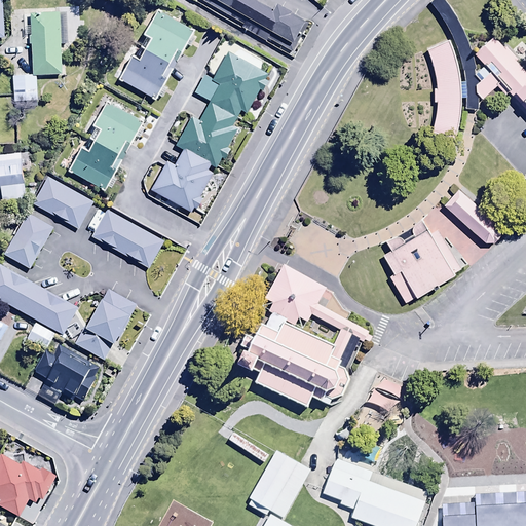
[(203,0),(245,24),(242,27),(292,55),(311,23),(283,6),(278,13),(254,0),(203,0)]
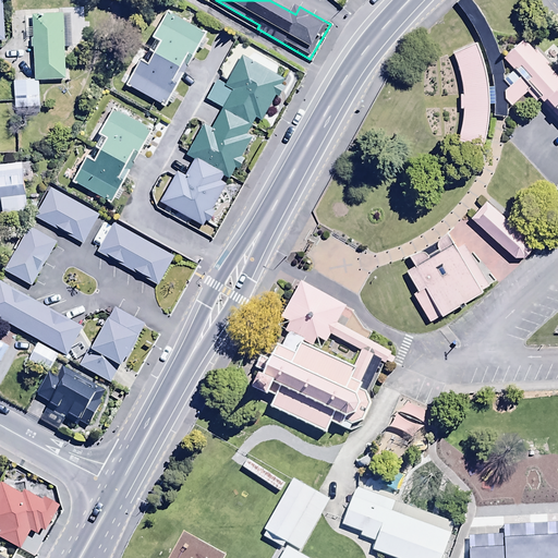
[(147,60),(141,56),(125,83),(166,105),(205,31),(166,10),(147,46),(153,49),(147,60)]
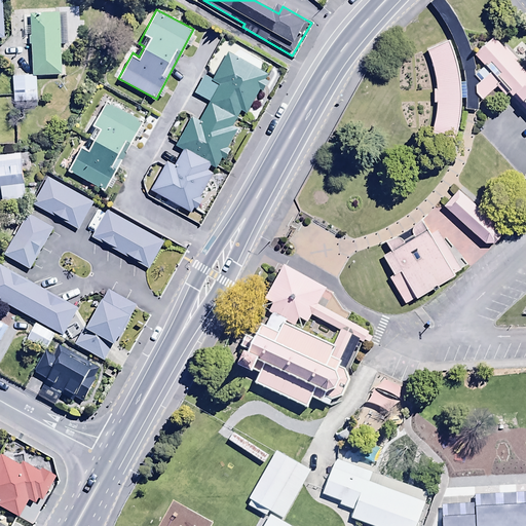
[(38,98),(36,74),(62,72),(61,43),(68,43),(66,13),(59,14),(59,10),(30,12),(31,34),(28,34),(29,42),(31,42),(32,61),(26,61),(27,69),(32,68),(33,74),(12,75),(13,100),(38,98)]
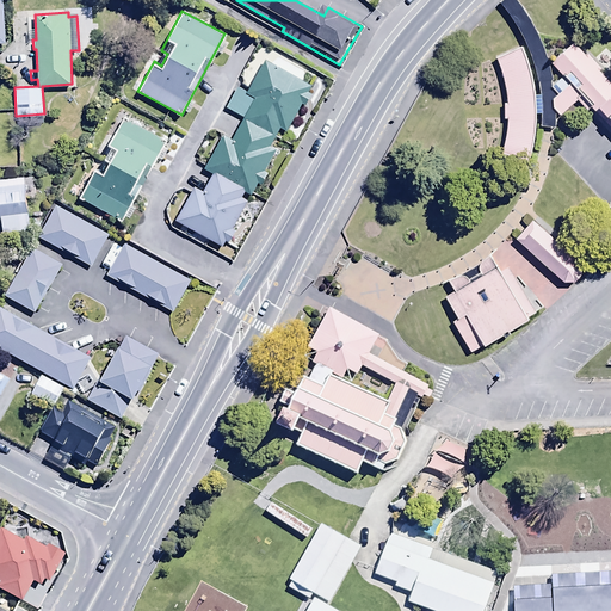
[(610,73),(584,42),(554,68),(610,134),(610,73)]
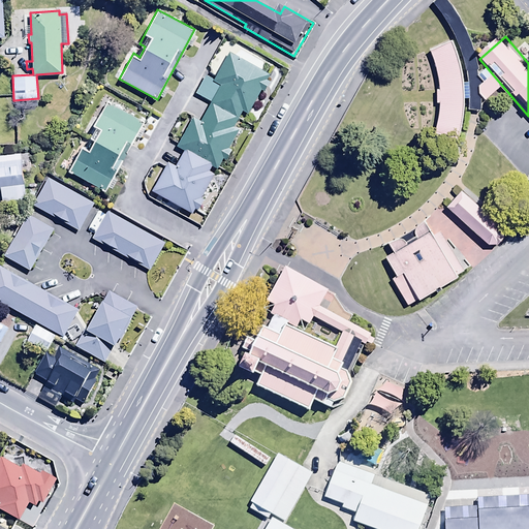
[(439,123),(434,136),(458,144),(460,139),(463,133),(466,122),(467,114),(468,104),(468,96),(467,82),(465,66),(460,51),(454,40),(430,51),(431,56),(433,60),(435,66),(438,75),(439,85),(440,91),(436,92),(437,104),(440,104),(440,109),(440,112),(439,123)]
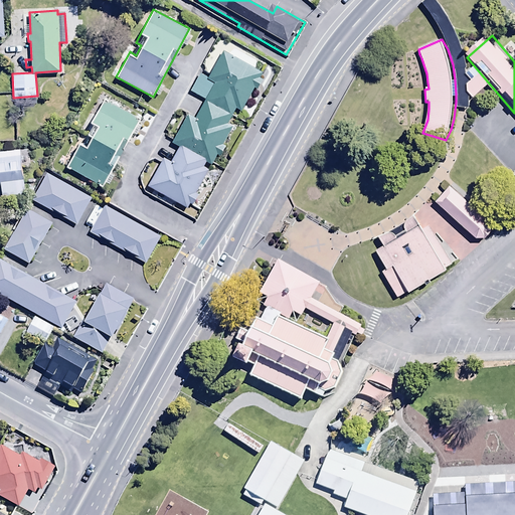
[(205,100),(232,116),(235,109),(240,112),(252,88),(258,90),(263,78),(261,77),(263,72),(254,68),(255,59),(235,48),(229,53),(223,50),(207,77),(199,72),(189,91),(205,100)]
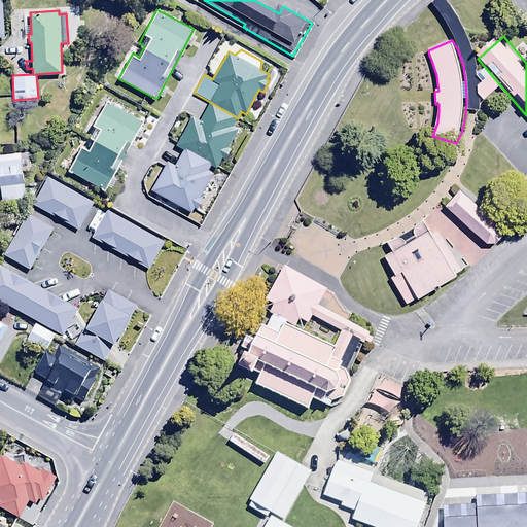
[(94,125),(100,128),(89,148),(81,144),(67,171),(105,191),(123,159),(118,156),(121,150),(126,152),(136,134),(140,136),(145,128),(141,126),(144,121),(106,101),(94,125)]
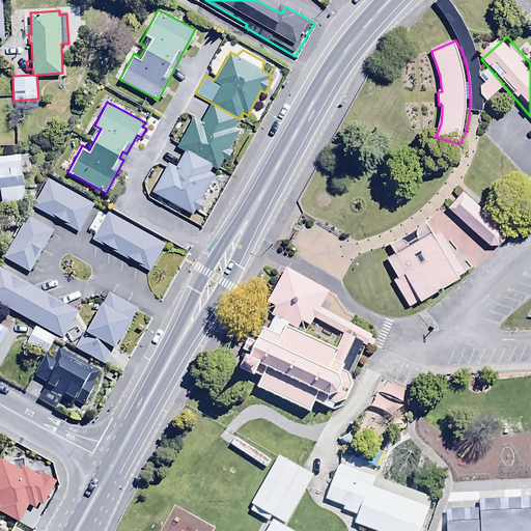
[(184,150),(214,166),(219,169),(224,158),(227,160),(231,150),(229,148),(240,129),(235,127),(240,119),(212,103),(200,121),(193,116),(176,145),(184,150)]
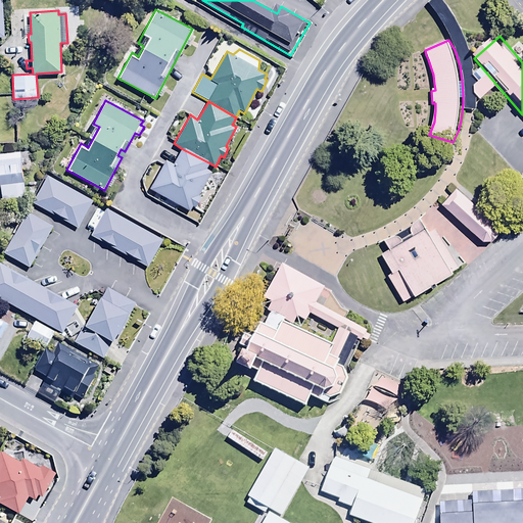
[(210,163),(181,148),(173,163),(165,160),(151,190),(191,209),(192,206),(195,208),(212,172),(207,170),(210,163)]
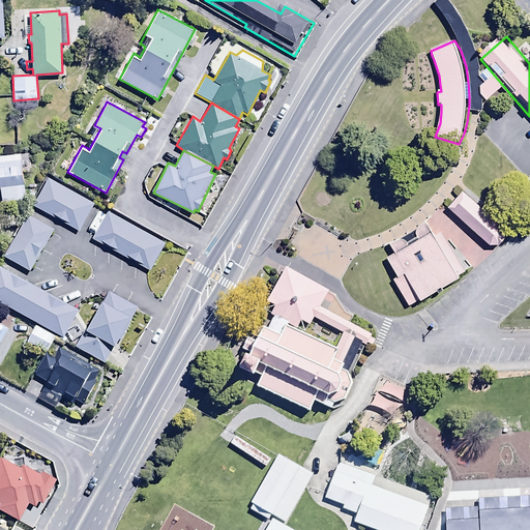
[(0,190),(1,192),(3,205),(26,202),(20,152),(0,153),(0,190)]
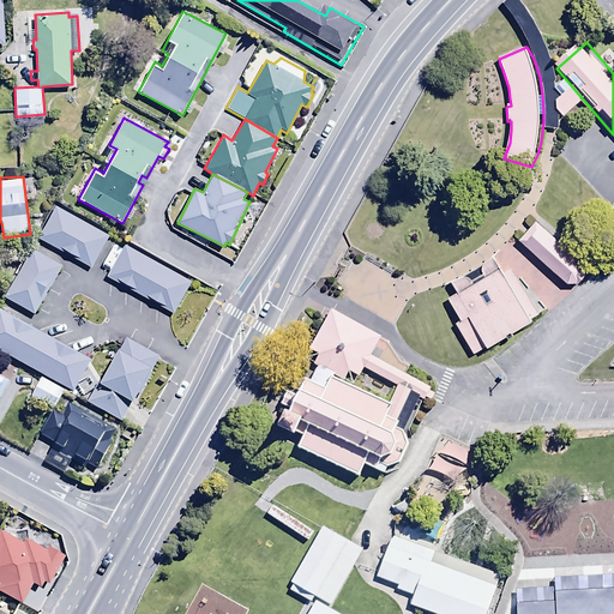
[(112,235),(59,208),(41,240),(94,269),(112,235)]
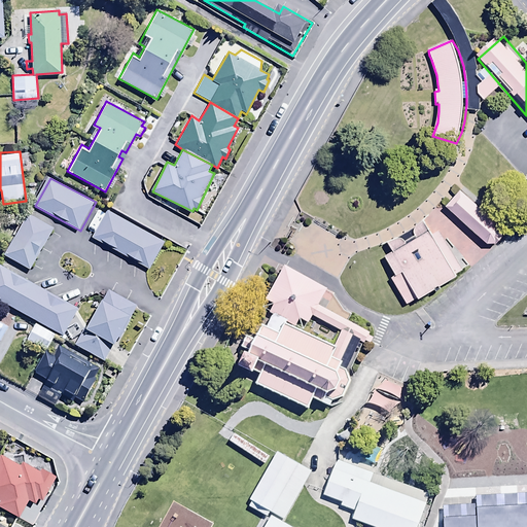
[(507,230),(462,188),(444,209),(490,249),(507,230)]
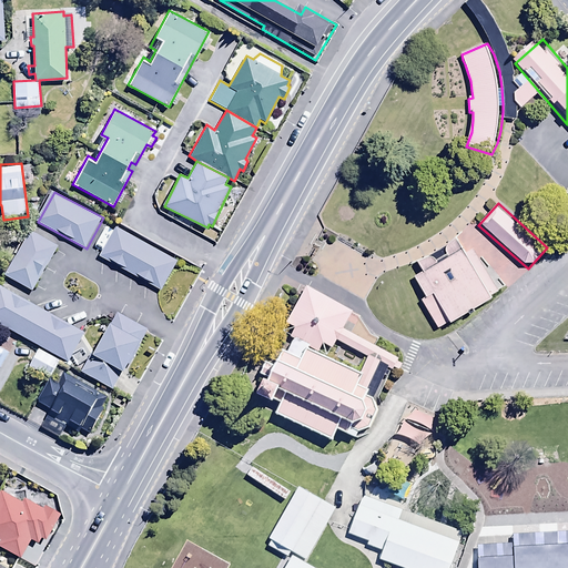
[(179,259),(118,225),(101,256),(162,290),(179,259)]
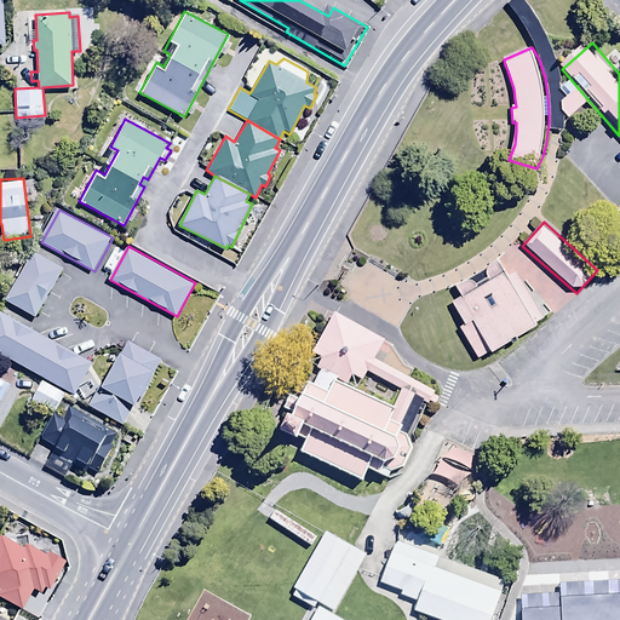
[(63,267),(35,252),(9,302),(36,316),(63,267)]
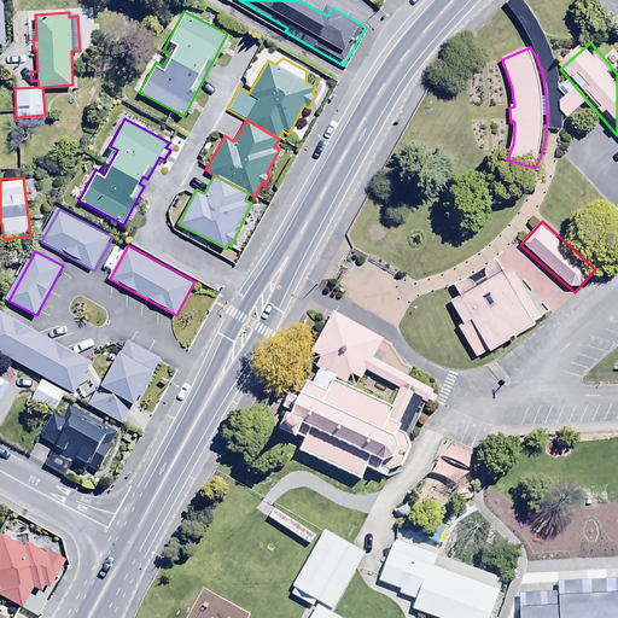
[(456,331),(473,362),(542,326),(557,310),(505,256),(488,267),(473,277),(452,289),(456,301),(449,304),(461,327),(456,331)]
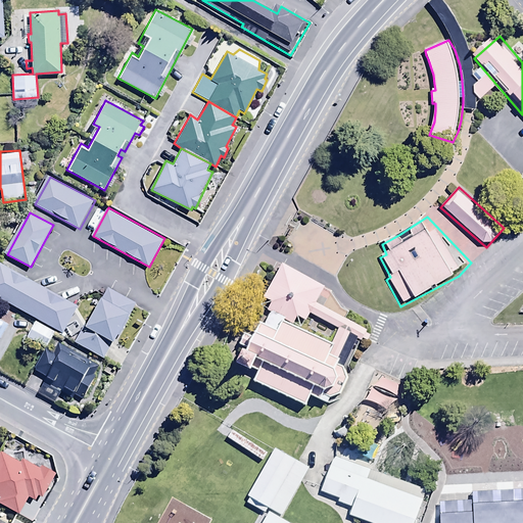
[(327,284),(284,263),(265,298),(287,311),(276,332),(259,324),(233,375),(303,412),(308,401),(326,411),(368,329),(317,302),(327,284)]
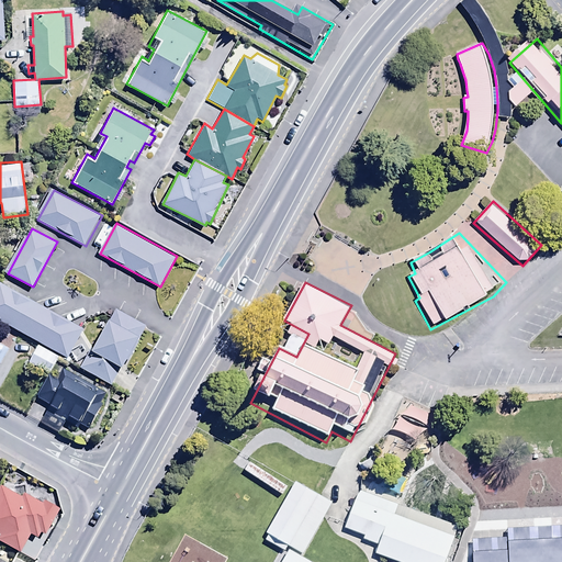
[(85,329),(0,284),(0,321),(69,358),(85,329)]
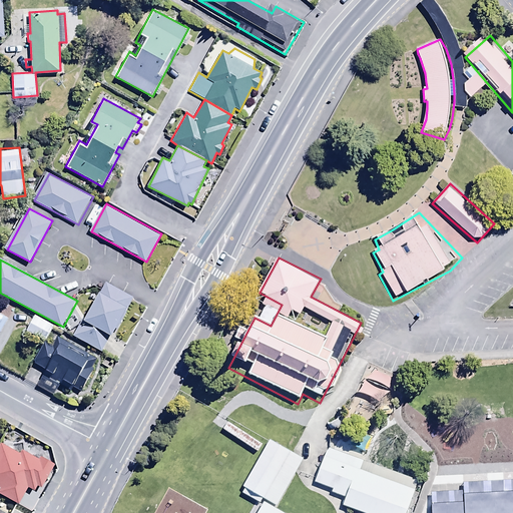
[(135,299),(108,285),(87,325),(113,339),(135,299)]
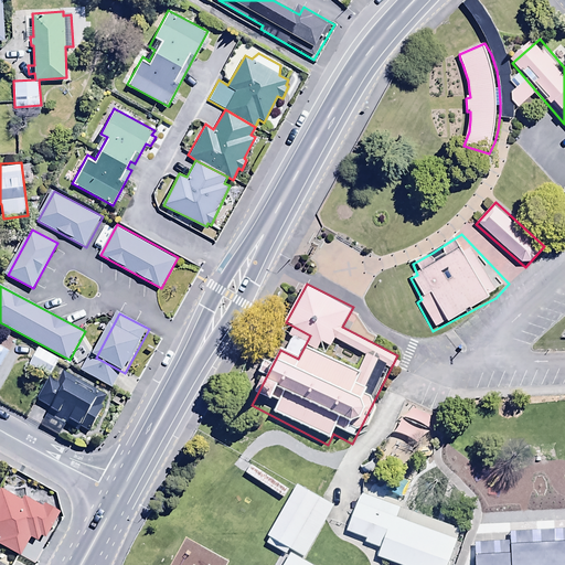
[(0,365),(9,351),(0,345),(0,365)]
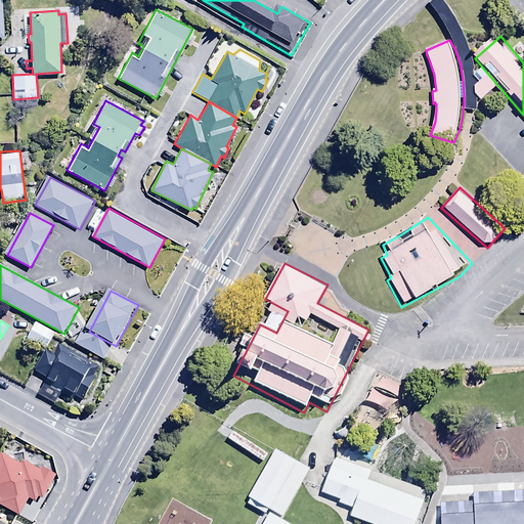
[(55,332),(36,321),(27,338),(46,348),(55,332)]
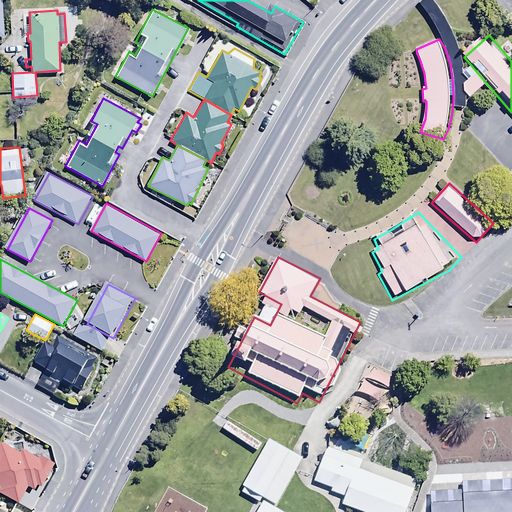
[(97,358),(57,336),(52,346),(45,342),(33,363),(45,370),(43,374),(52,379),(48,387),(53,390),(57,383),(70,390),(72,385),(80,389),(97,358)]
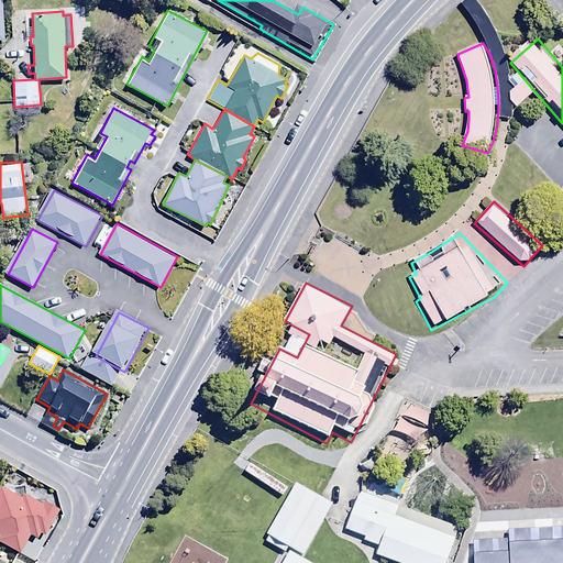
[(378,467),(371,481),(400,496),(407,483),(378,467)]
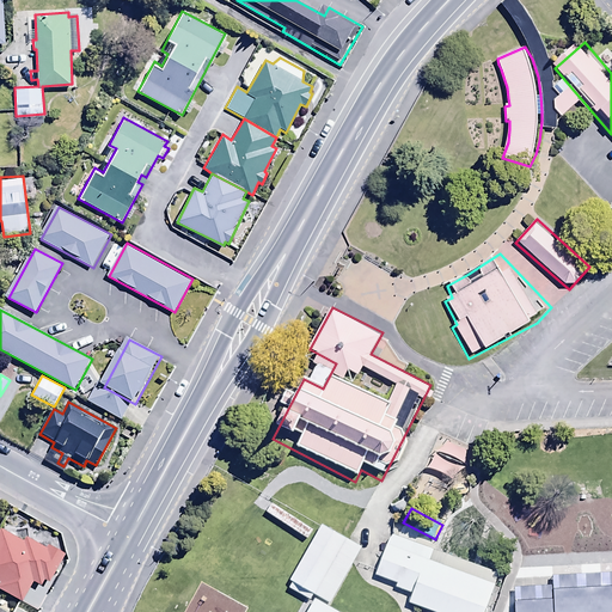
[(362,543),(324,522),(293,581),(331,601),(362,543)]
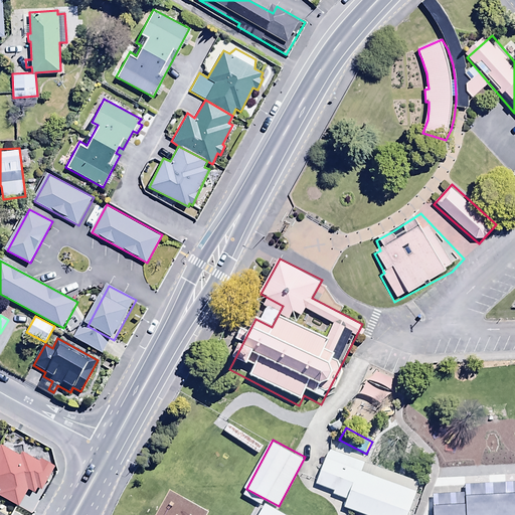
[(53,475),(49,473),(53,466),(38,458),(36,461),(21,452),(18,456),(0,446),(0,496),(31,514),(53,475)]
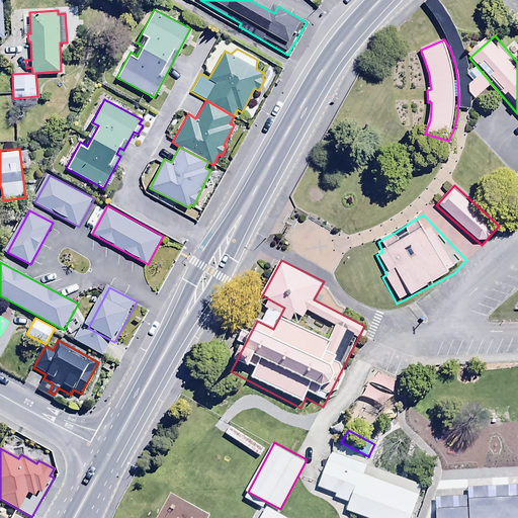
[(347,509),(370,517),(414,517),(427,485),(333,450),(319,489),(350,501),(347,509)]
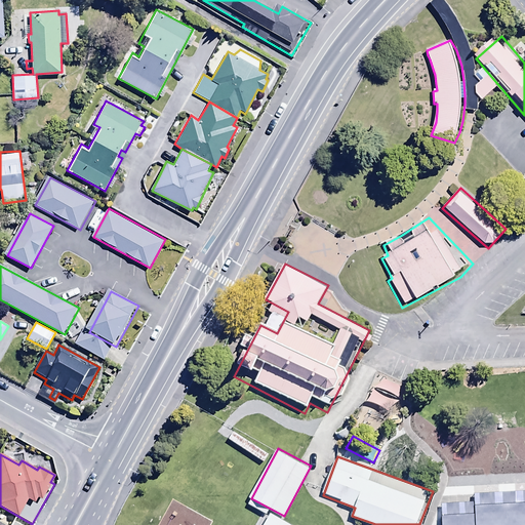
[(524,524),(524,499),(441,502),(441,524),(524,524)]
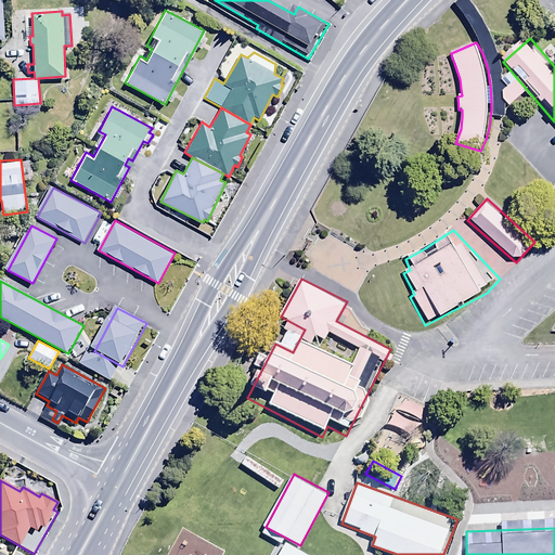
[(310,554),(284,541),(276,554),(310,554)]
